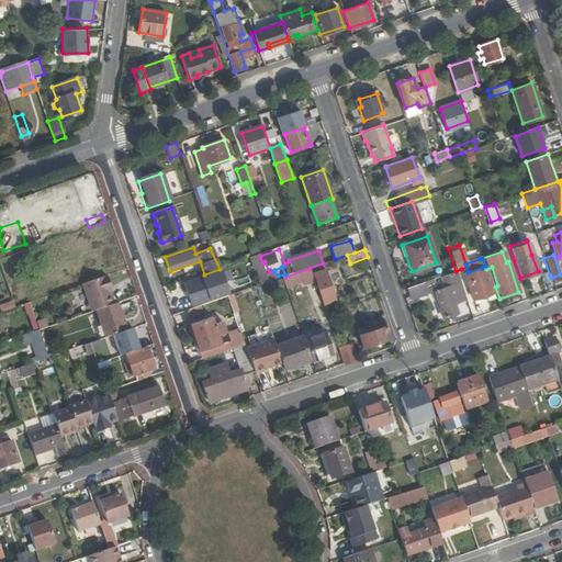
[(465,282),(472,299),(491,292),(485,276),(482,268),(468,272),(463,274),(465,282)]
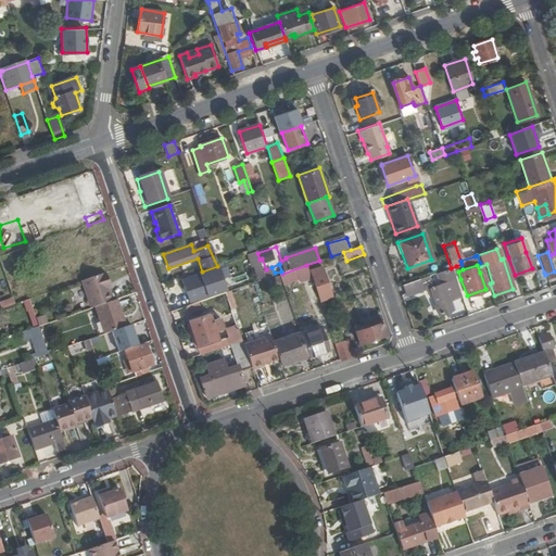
[(311,270),(313,277),(324,274),(321,266),(311,270)]
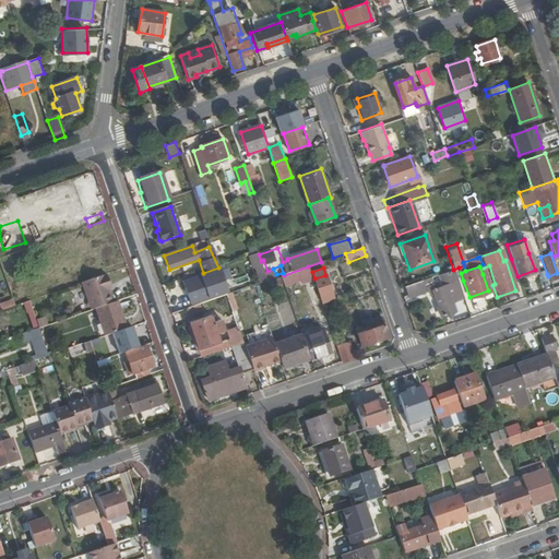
[(191,308),(209,301),(206,294),(223,287),(216,271),(182,283),(191,308)]
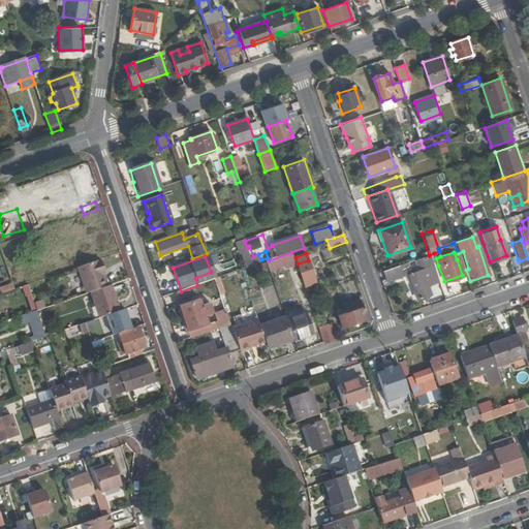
[(414,260),(418,272),(412,273),(411,269),(403,272),(406,281),(409,280),(416,299),(429,294),(423,276),(434,273),(428,256),(414,260)]
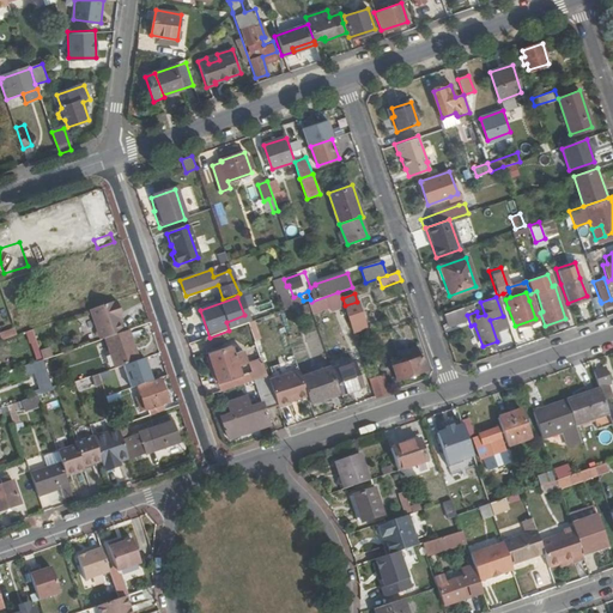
[(121,319),(116,302),(89,311),(99,341),(104,340),(125,333),(120,320),(121,319)]
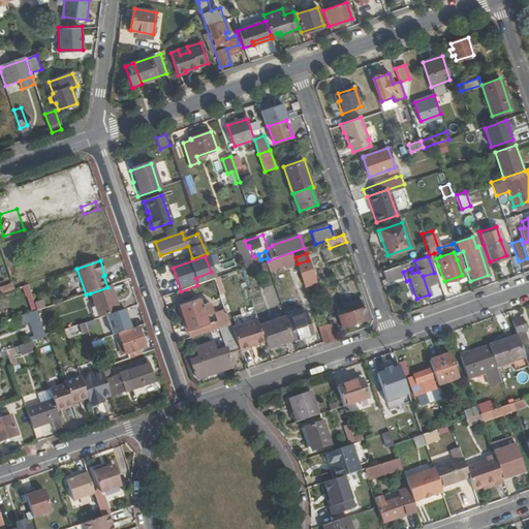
[(298,263),(306,286),(315,283),(308,260),(298,263)]
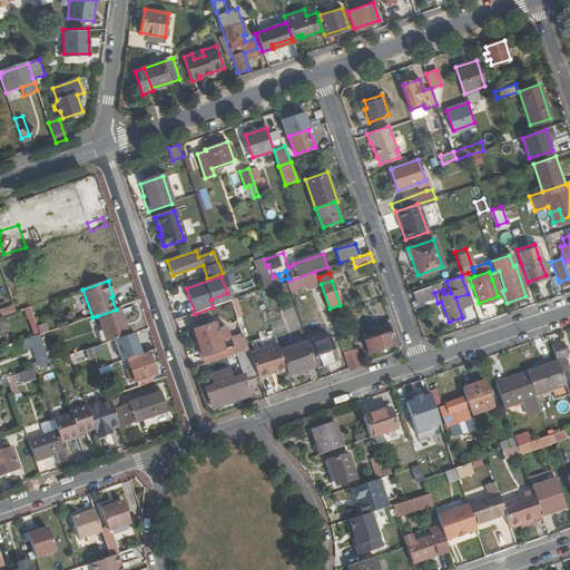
[(412,293),(415,303),(431,297),(428,287),(412,293)]
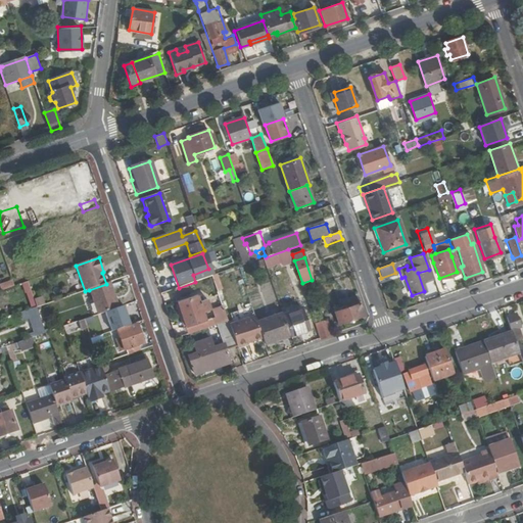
[(212,275),(218,289),(222,287),(217,274),(212,275)]
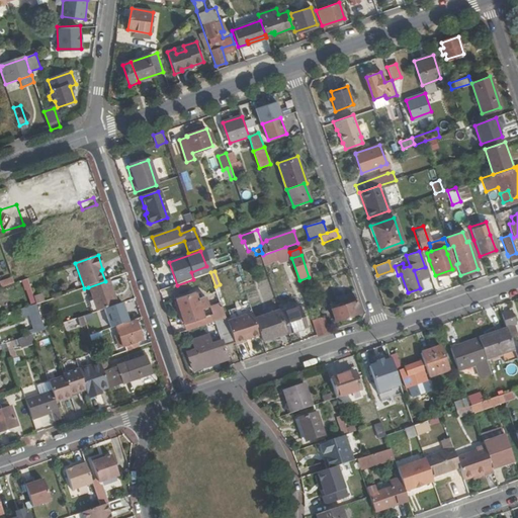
[(171,279),(157,284),(159,291),(173,286),(171,279)]
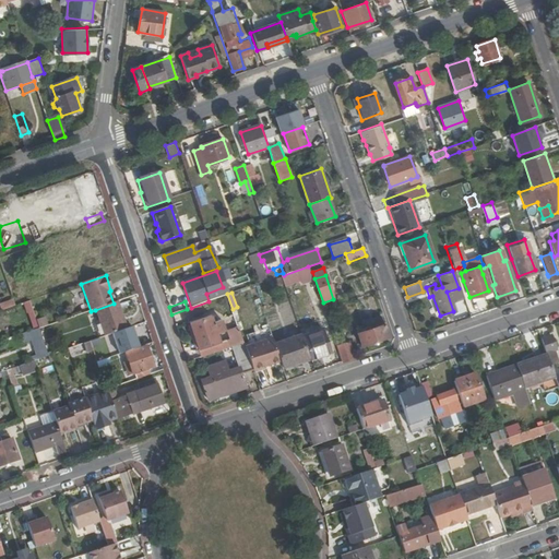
[(117,302),(114,304),(95,310),(105,337),(127,330),(117,302)]
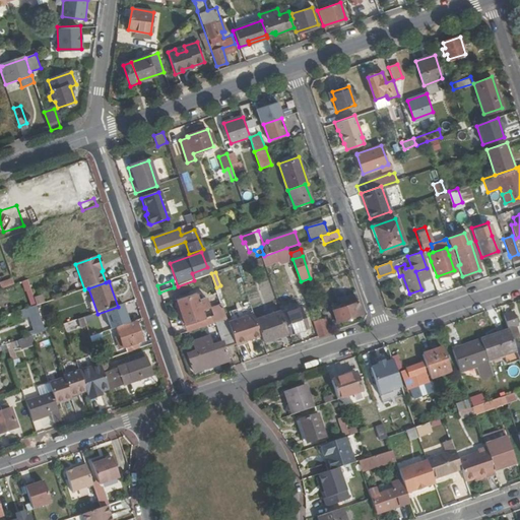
[(184,327),(206,320),(203,312),(209,310),(206,300),(200,302),(197,295),(176,303),(184,327)]
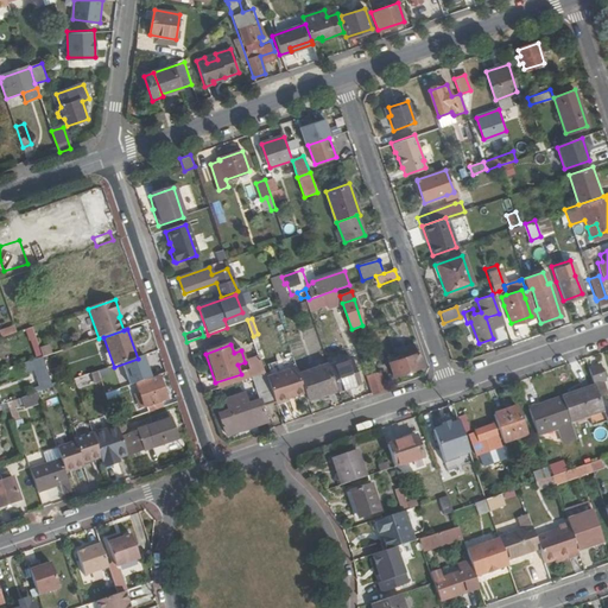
[(392,361),(388,362),(392,375),(422,365),(415,344),(398,350),(399,356),(391,359),(392,361)]
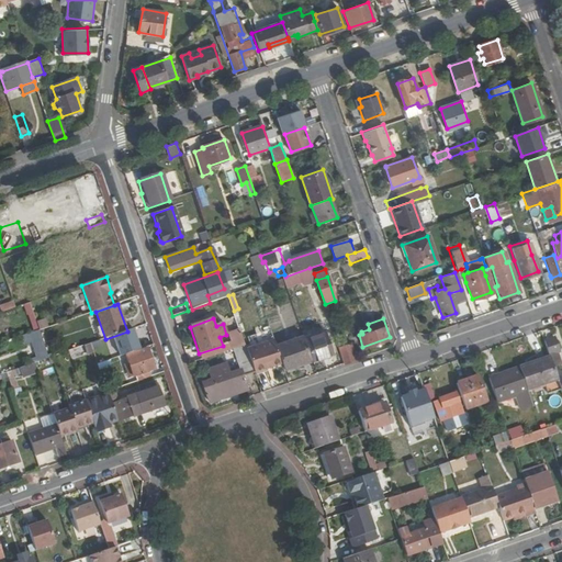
[(44,319),(35,322),(38,332),(46,328),(44,319)]
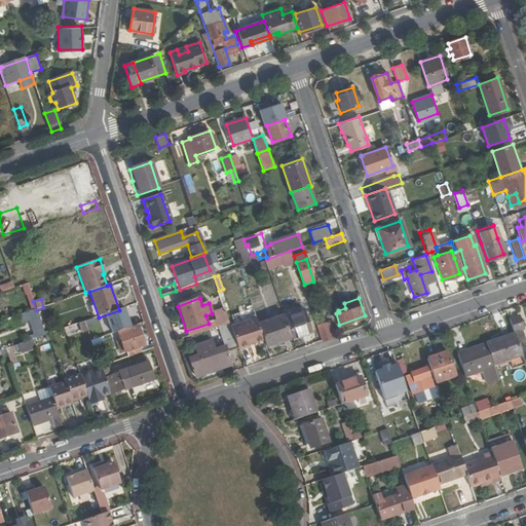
[(45,336),(36,310),(29,312),(38,339),(40,338),(45,336)]
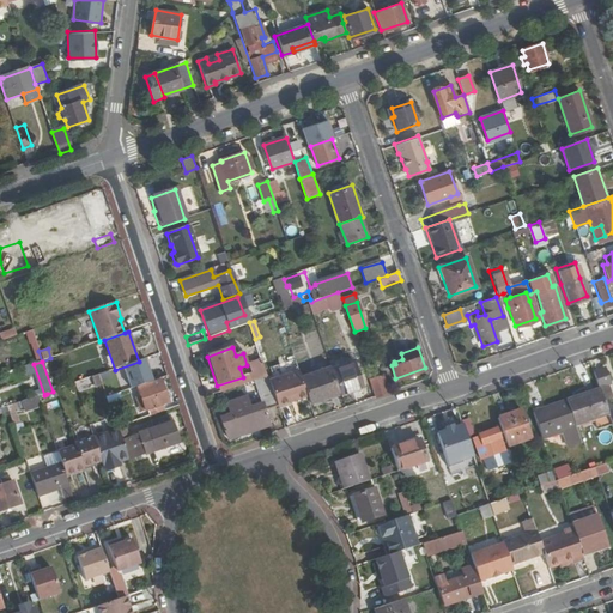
[(266,376),(261,362),(252,365),(256,380),(266,376)]
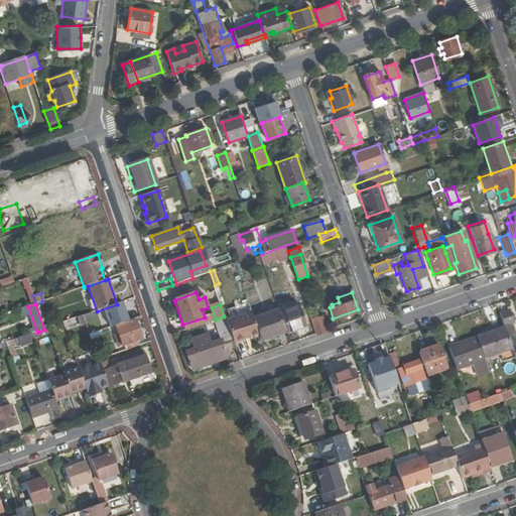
[(279,311),(285,330),(285,331),(304,325),(298,305),(279,311)]
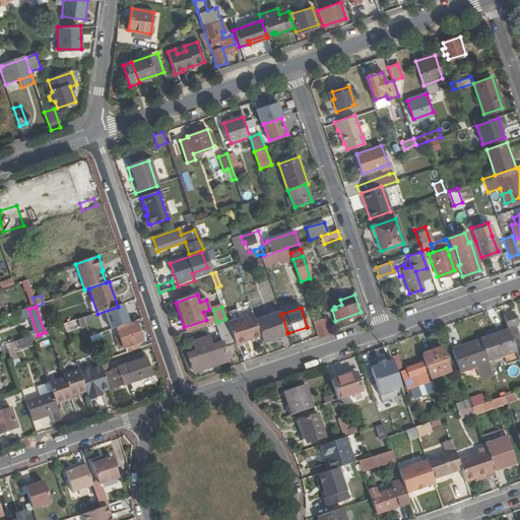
[(260,335),(262,340),(287,332),(281,314),(280,311),(255,320),(259,332),(260,335)]
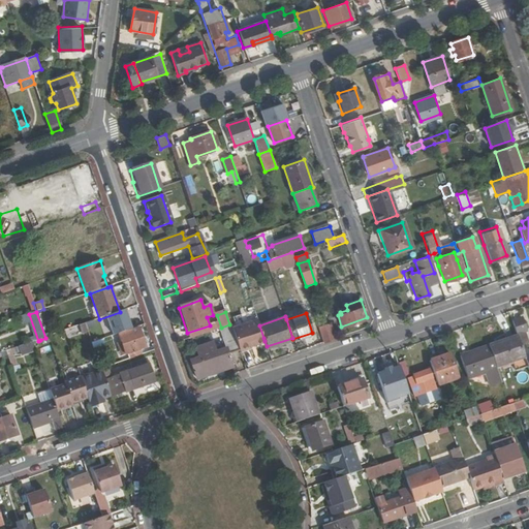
[(511,321),(516,334),(526,331),(522,318),(511,321)]
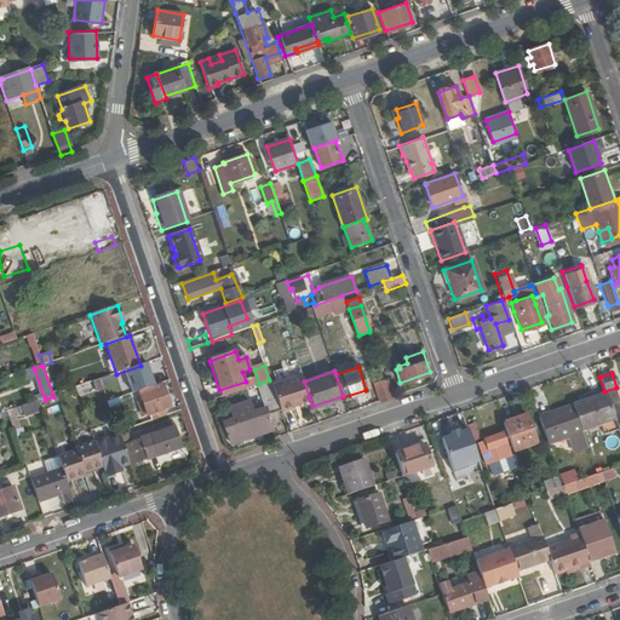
[(118,383),(115,375),(99,380),(103,388),(118,383)]
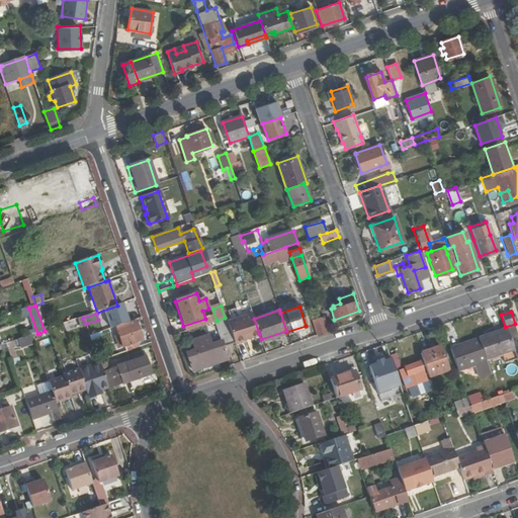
[(252,314),(234,321),(242,339),(246,338),(245,336),(258,331),(254,319),(252,314)]
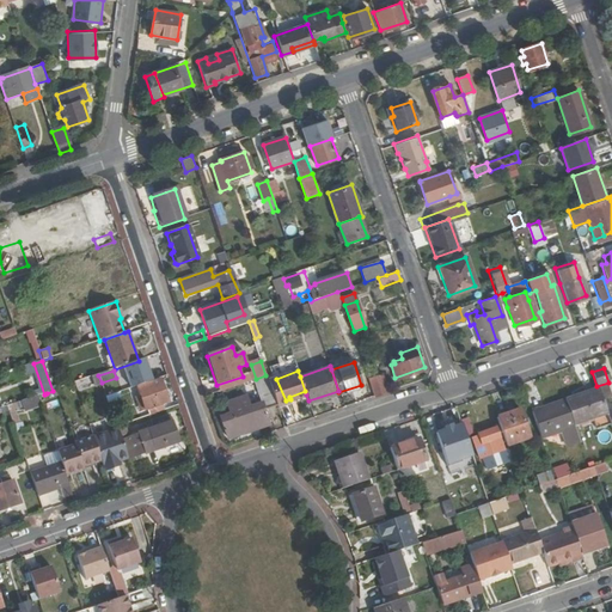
[(265,375),(256,379),(252,380),(261,403),(249,408),(245,397),(227,403),(232,415),(220,418),(227,439),(269,424),(262,407),(275,402),(265,375)]
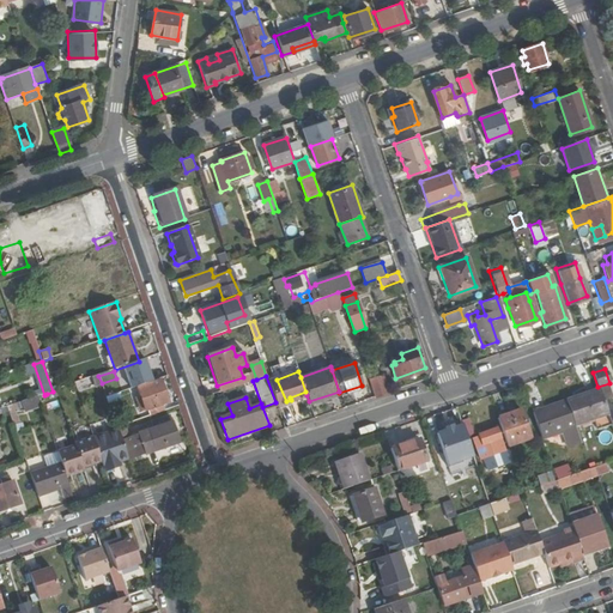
[(369,381),(374,398),(387,393),(382,376),(369,381)]
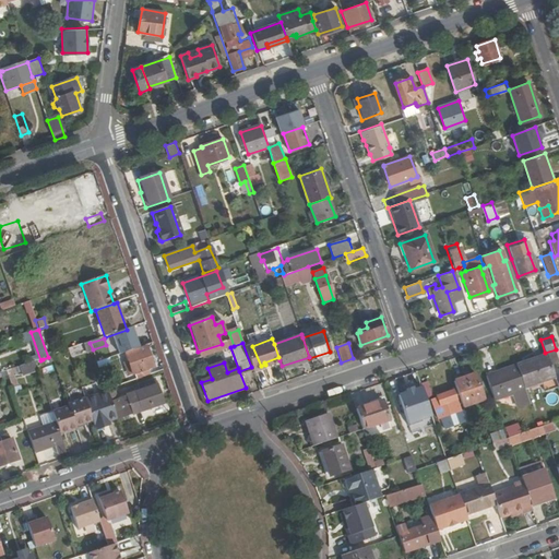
[(109,352),(106,345),(93,349),(95,356),(109,352)]
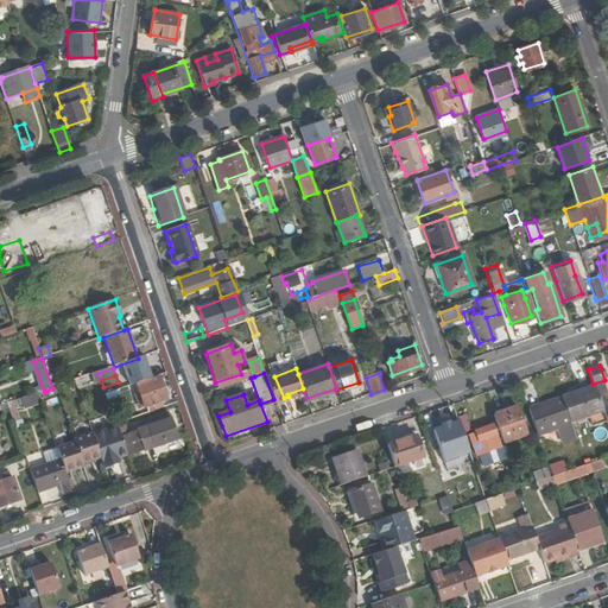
[(146,415),(156,411),(153,405),(166,401),(159,379),(137,386),(146,415)]
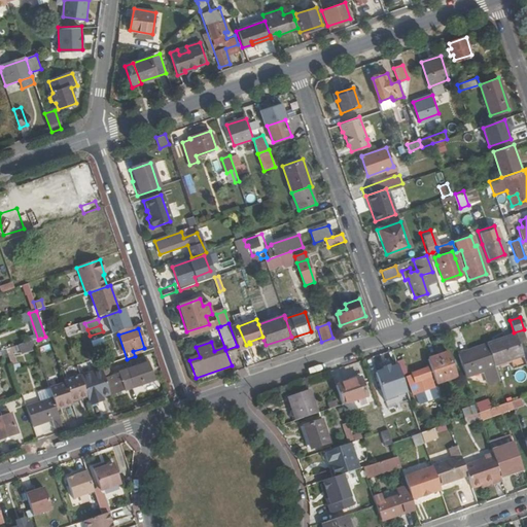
[(486,345),(493,365),(522,356),(522,355),(515,336),(486,345)]
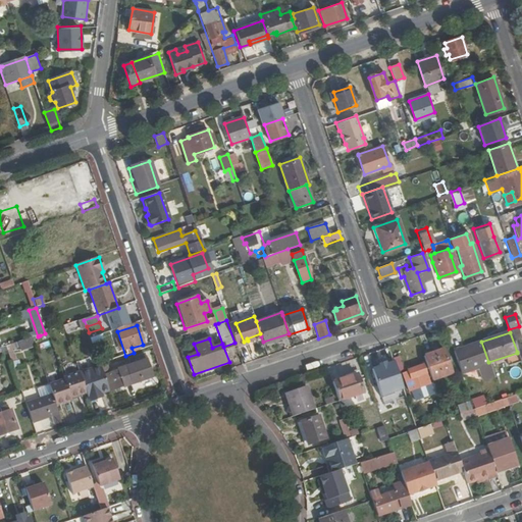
[(40,335),(38,336),(33,337),(36,348),(37,350),(44,348),(40,335)]
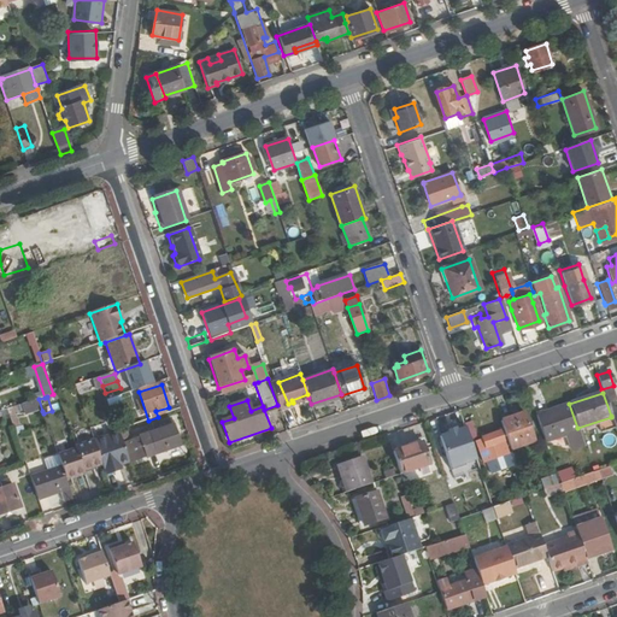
[(42,411),(39,399),(21,405),(24,417),(42,411)]
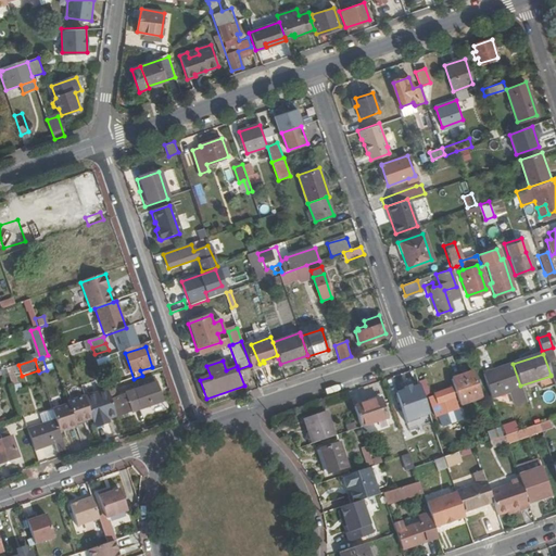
[(483,377),(489,392),(498,389),(501,395),(509,392),(515,406),(526,403),(520,386),(513,364),(495,370),(496,373),(483,377)]
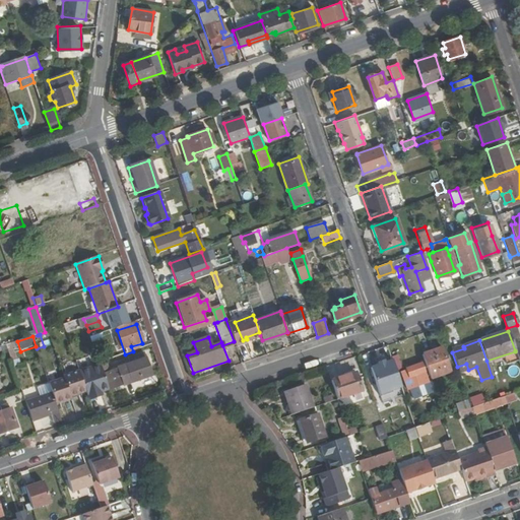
[(421,353),(430,377),(449,371),(441,347),(421,353)]
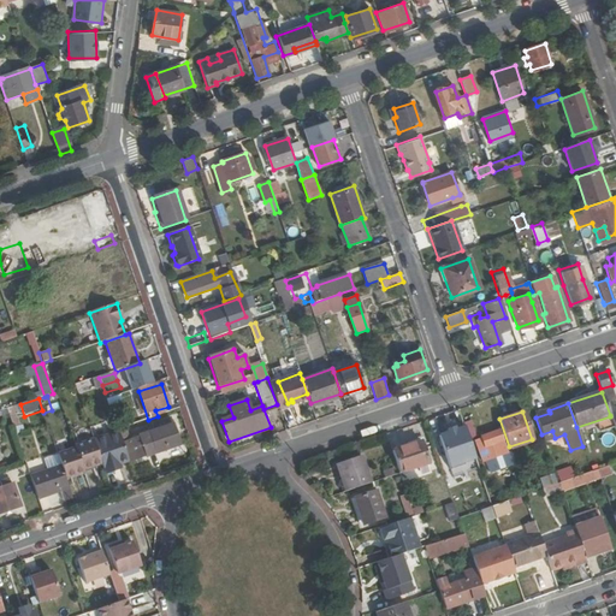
[(129,440),(136,460),(179,445),(170,420),(155,425),(157,431),(129,440)]
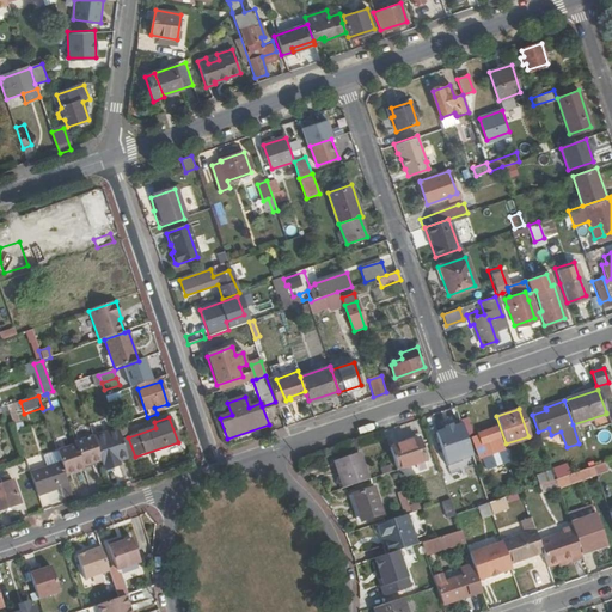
[(467,420),(460,422),(461,424),(465,435),(472,433),(467,420)]
